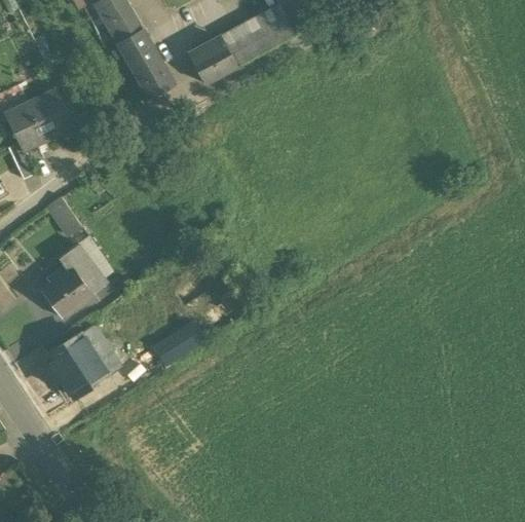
[(150,42),(123,0),(108,0),(98,6),(125,54),(150,42)]
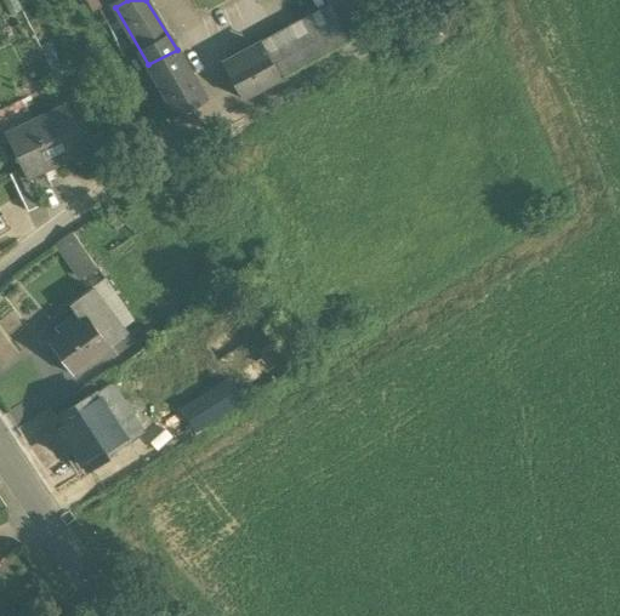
[(362,28),(345,0),(326,0),(328,1),(347,35),(362,28)]
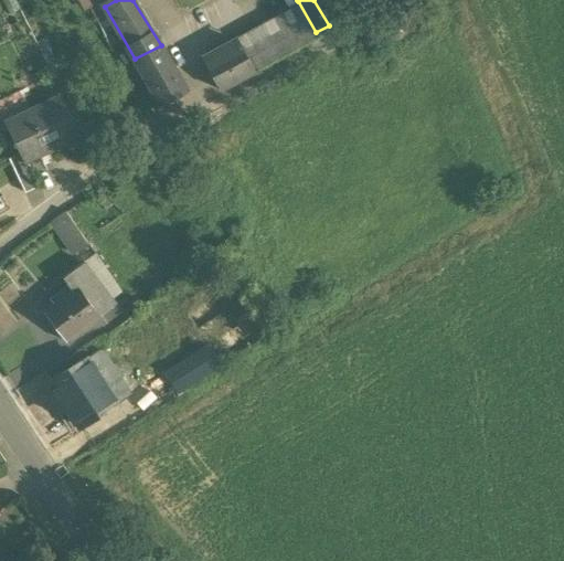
[(298,1),(236,35),(238,40),(246,35),(261,63),(316,32),(298,1)]
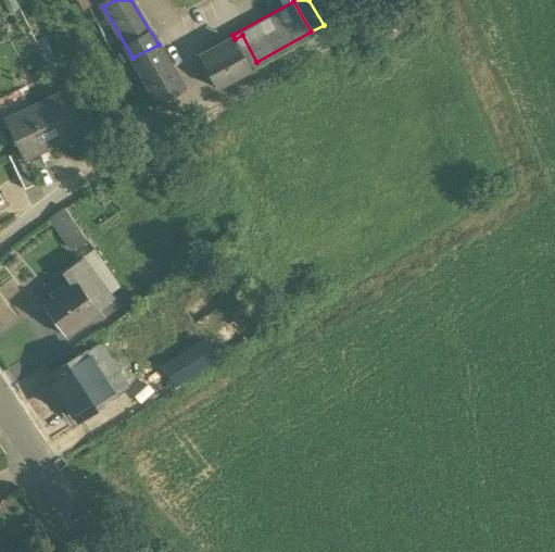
[(256,62),(242,35),(235,39),(250,65),(256,62)]
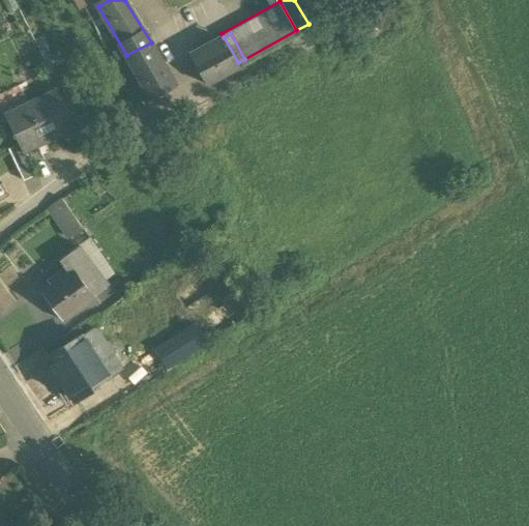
[(224,37),(192,56),(206,80),(238,62),(224,37)]
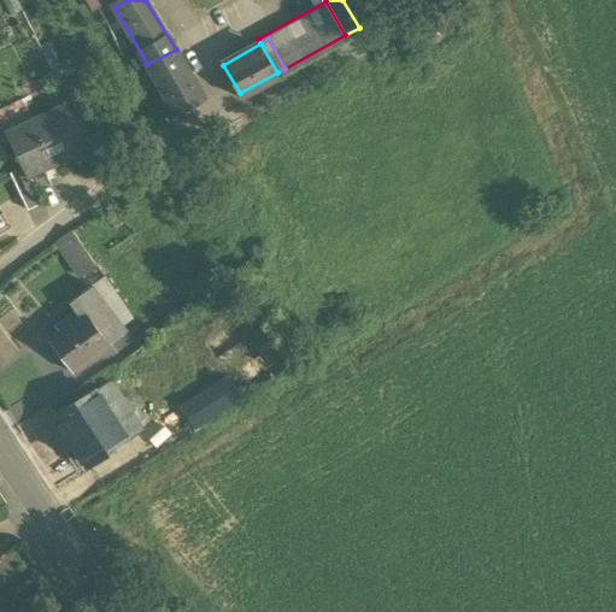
[(201,94),(176,49),(147,64),(174,110),(201,94)]
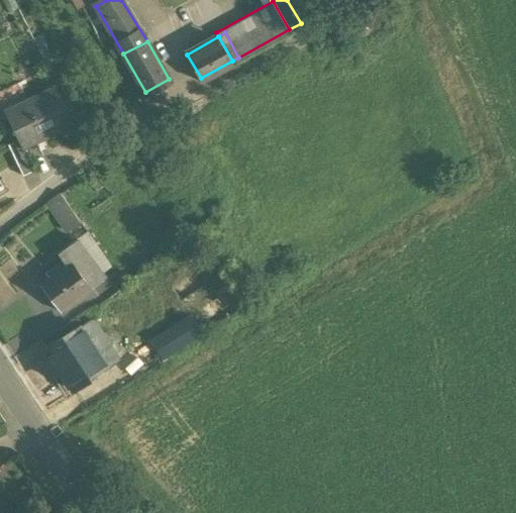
[(55,85),(4,109),(18,139),(22,147),(25,145),(73,122),(55,85)]
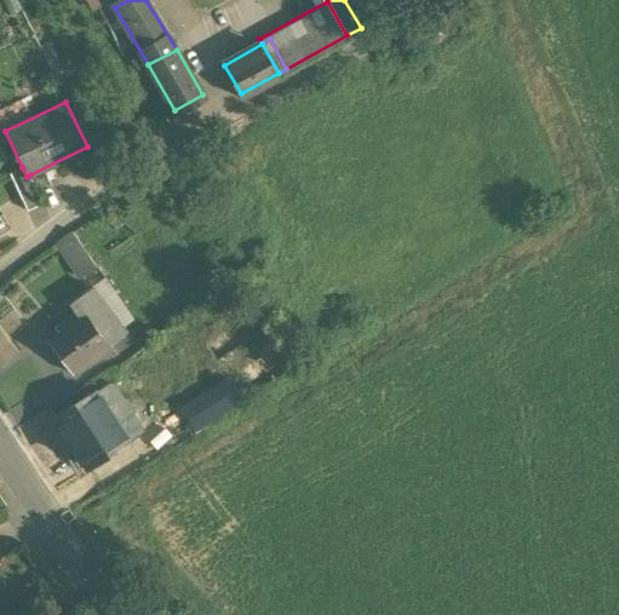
[(22,167),(9,173),(26,210),(43,200),(30,174),(27,177),(22,167)]
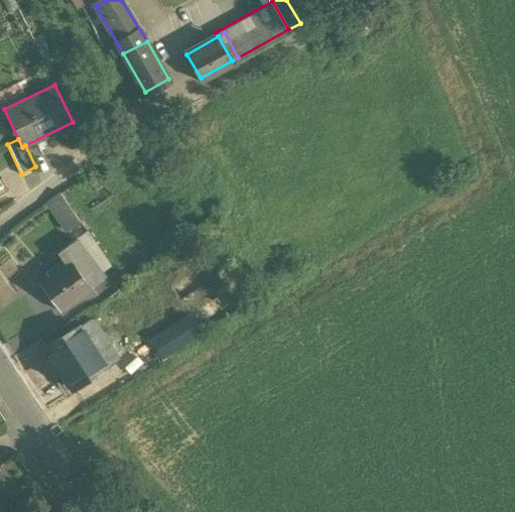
[(2,177),(0,178),(0,192),(8,187),(2,177)]
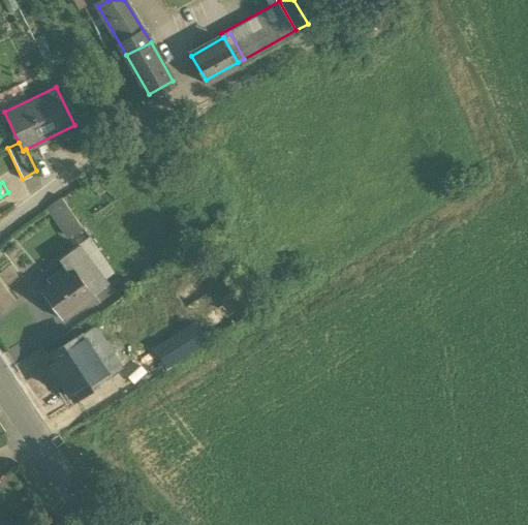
[(45,207),(67,238),(83,227),(61,195),(45,207)]
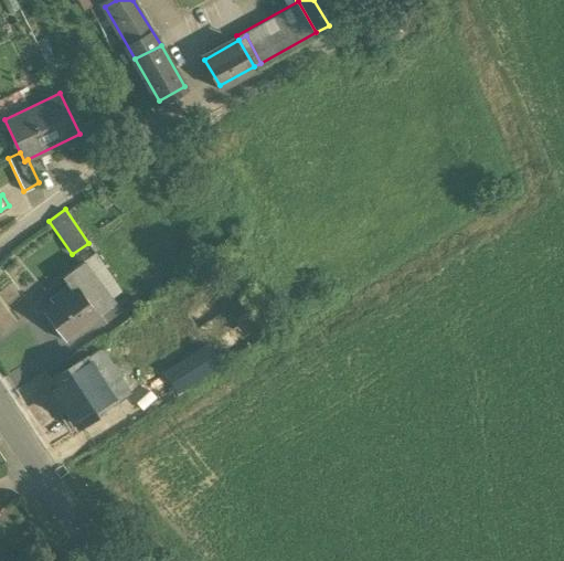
[(83,261),(62,276),(67,284),(54,294),(57,299),(43,310),(65,340),(98,315),(94,308),(76,285),(92,273),(83,261)]
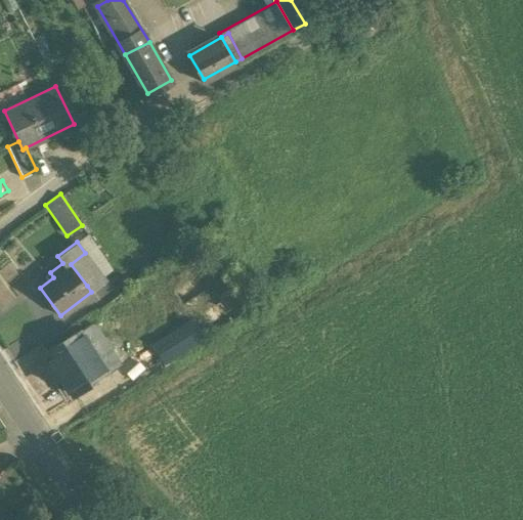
[(85,253),(71,264),(87,286),(102,275),(85,253)]
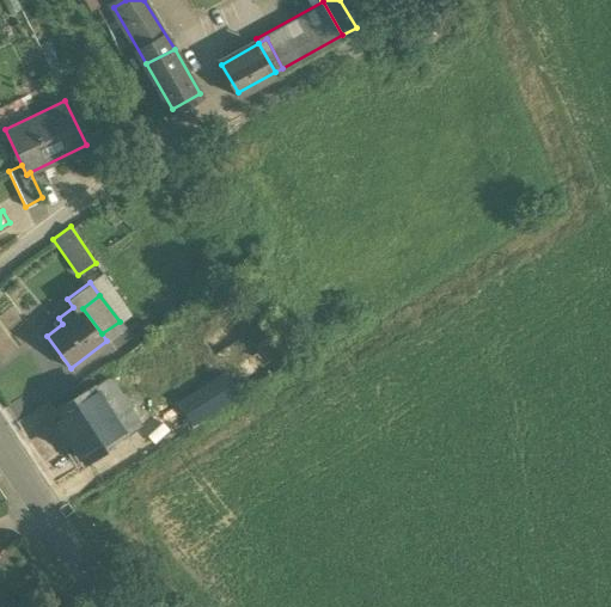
[(182,399),(196,422),(272,375),(257,351),(182,399)]
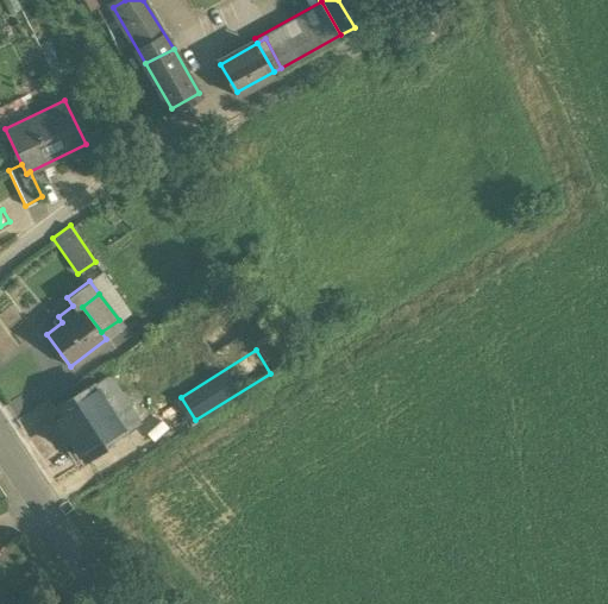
[(123,432),(92,385),(54,410),(85,458),(123,432)]
